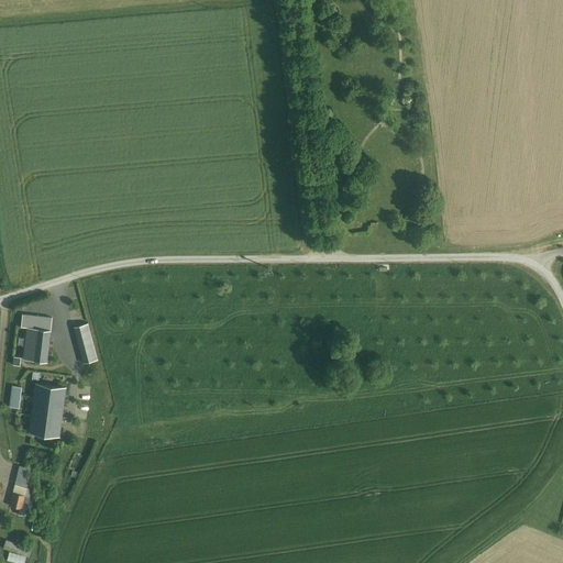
[(55,320),(22,317),(17,357),(50,362),(55,320)]
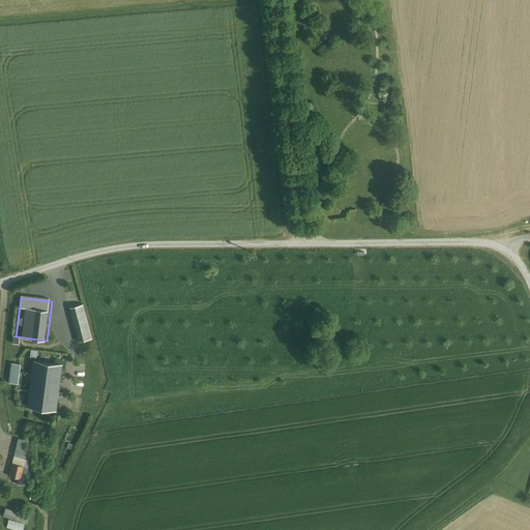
[(85,305),(76,308),(79,321),(88,319),(85,305)]
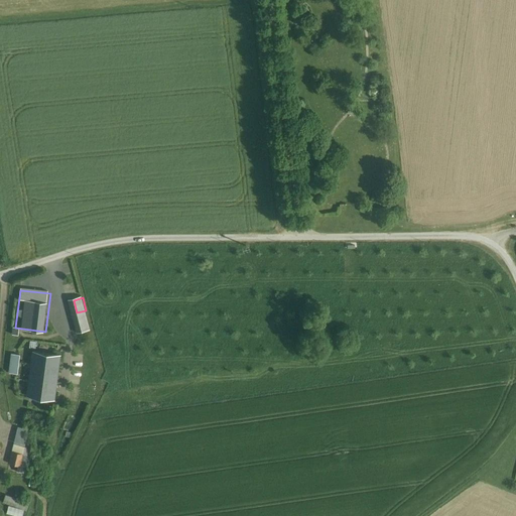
[(87,311),(73,315),(78,333),(91,329),(87,311)]
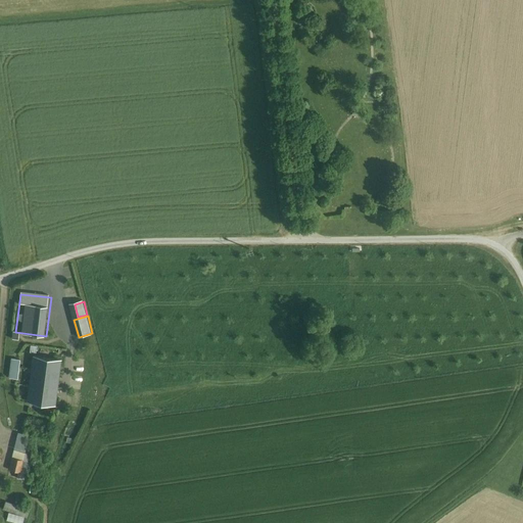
[(31,383),(28,405),(56,409),(63,362),(35,358),(33,368),(31,383)]
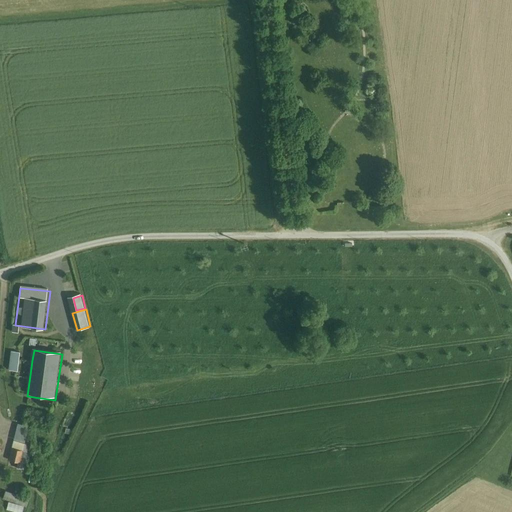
[(20,352),(8,351),(5,371),(30,375),(32,360),(19,358),(20,352)]
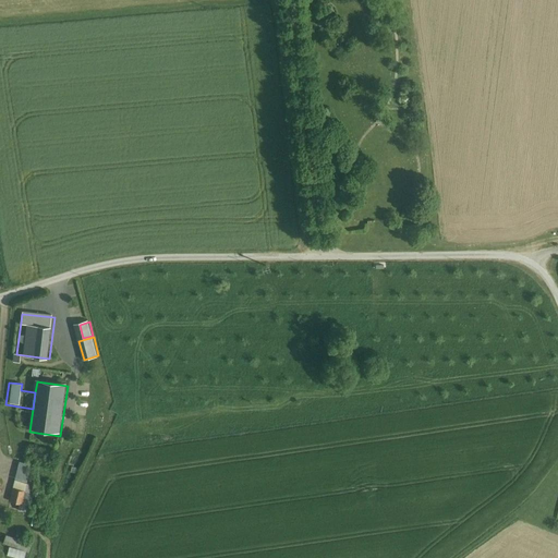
[(31,465),(20,464),(16,481),(27,483),(31,465)]
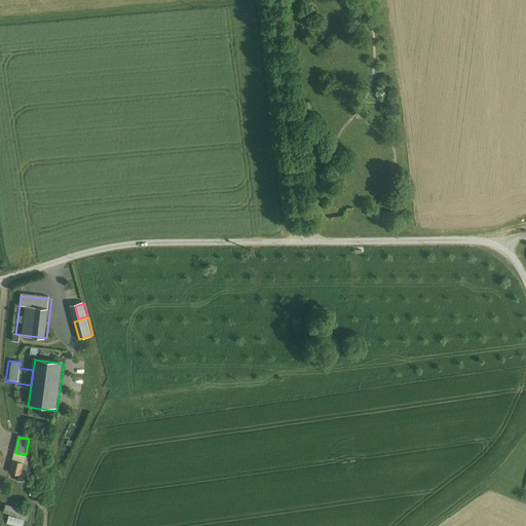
[(24,464),(26,455),(15,453),(12,460),(24,464)]
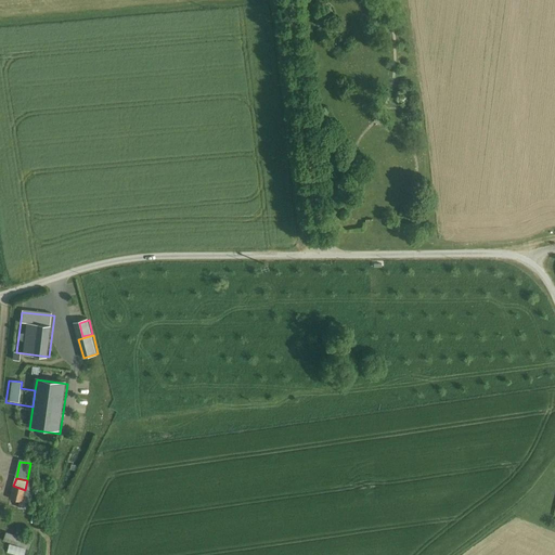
[(25,490),(13,486),(9,499),(22,503),(25,490)]
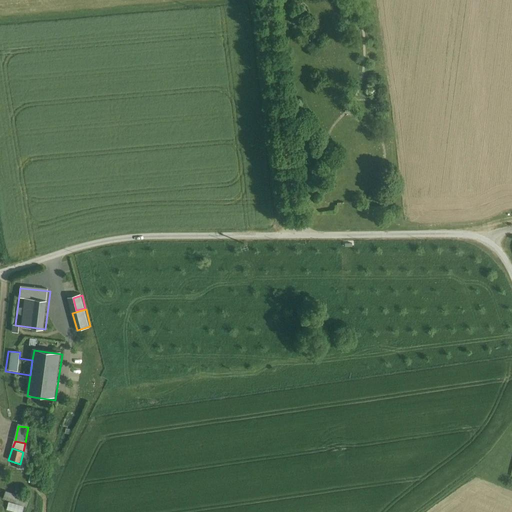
[(49,452),(37,450),(36,458),(48,459),(49,452)]
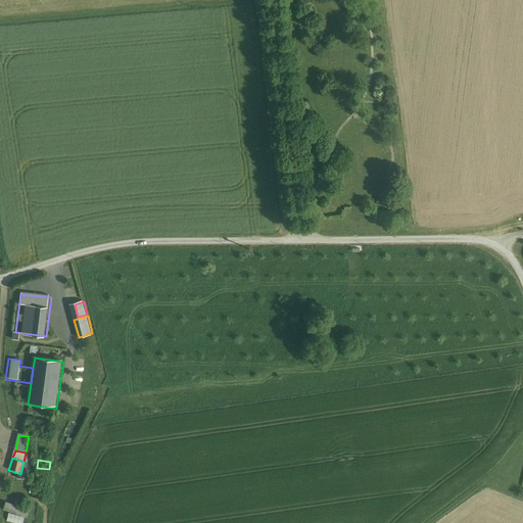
[(30,510),(6,503),(3,512),(28,518),(30,510)]
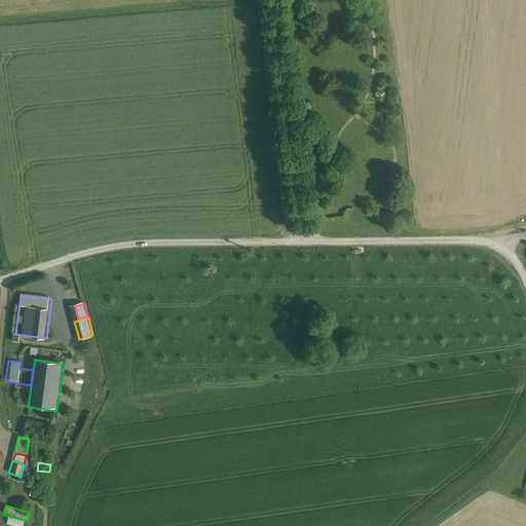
[(19,525),(23,525),(25,521),(9,517),(8,523),(19,525)]
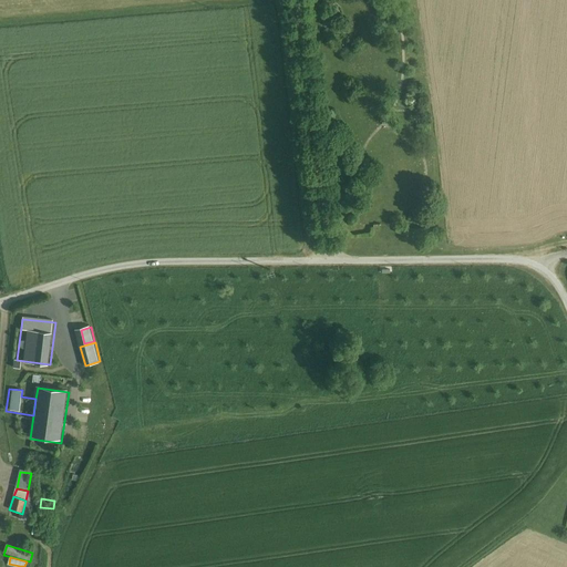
All buildings are outlined.
